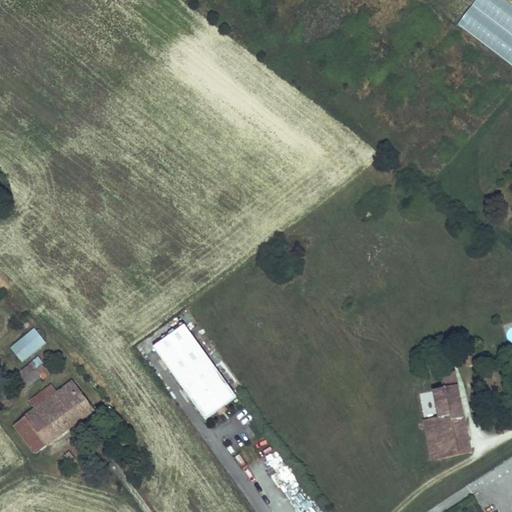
[(185,325),(163,341),(215,413),(237,397),(185,325)]
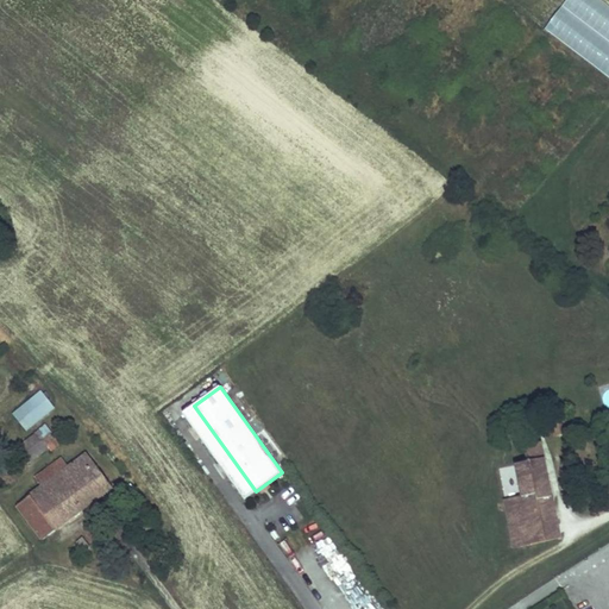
[(54,408),(48,400),(41,393),(13,414),(26,431),(54,408)]
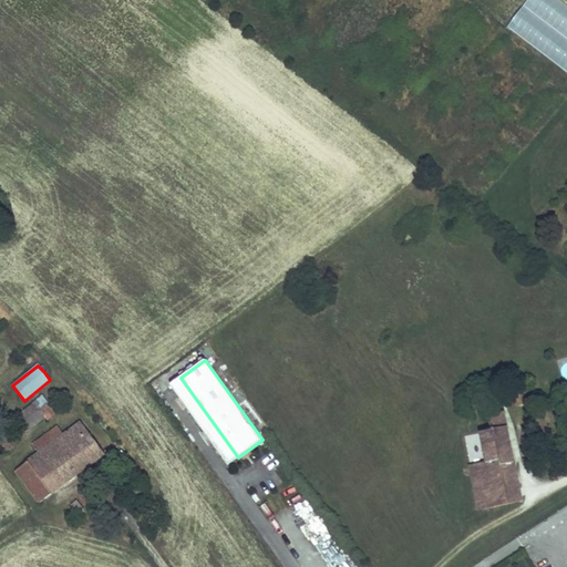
[(181,378),(171,385),(228,464),(238,457),(181,378)]
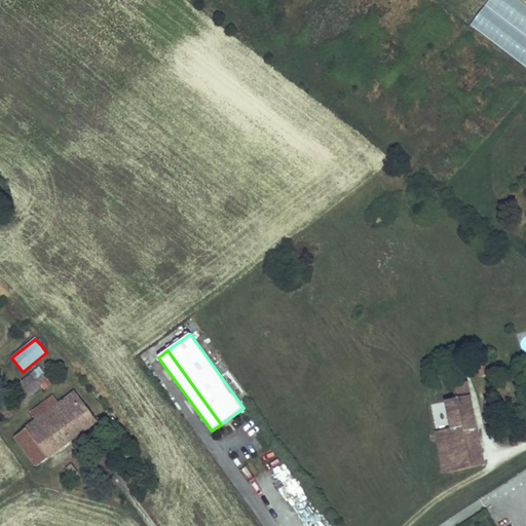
[(13,386),(19,393),(46,375),(40,366),(30,373),(31,374),(23,380),(13,386)]
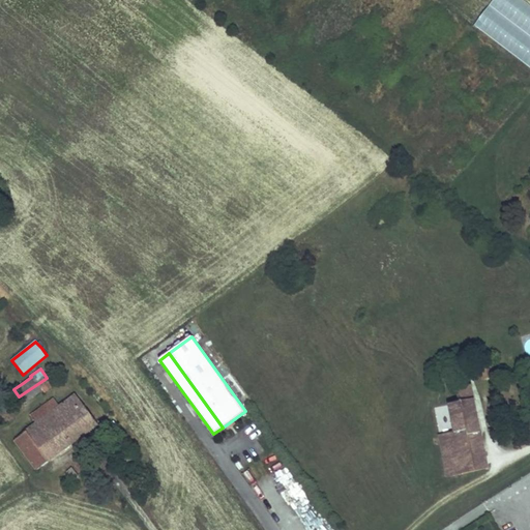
[(450,389),(451,391),(451,392),(447,393),(453,432),(439,435),(446,475),(487,467),(469,377),(454,378),(457,388),(450,389)]
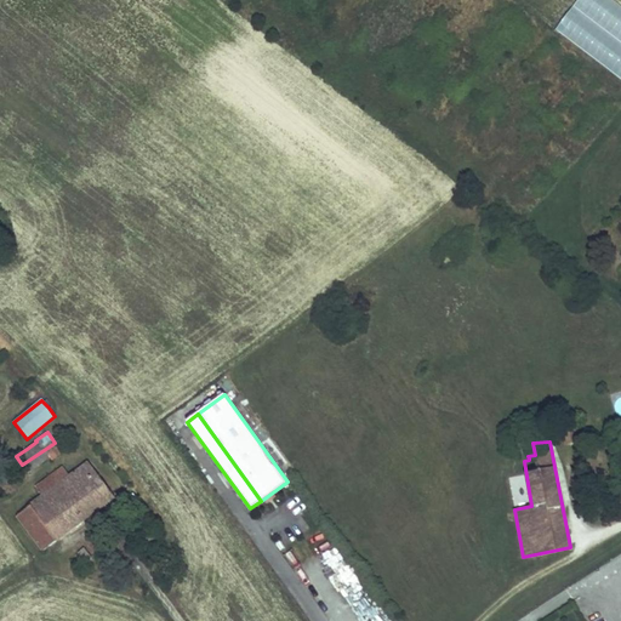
[(55,443),(22,465),(28,473),(50,456),(52,460),(62,453),(55,443)]
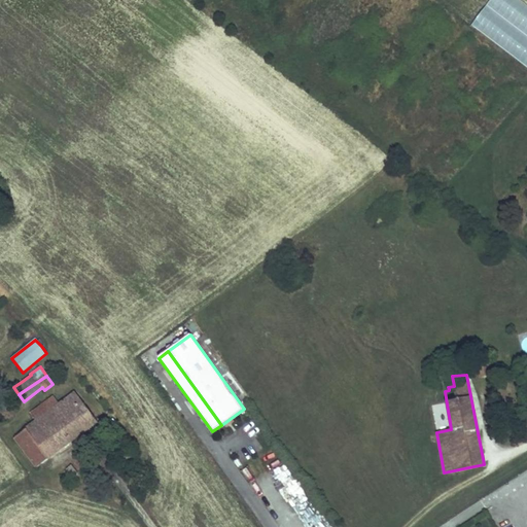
[(60,405),(57,400),(55,397),(32,413),(37,420),(14,436),(37,467),(98,423),(76,392),(60,405)]
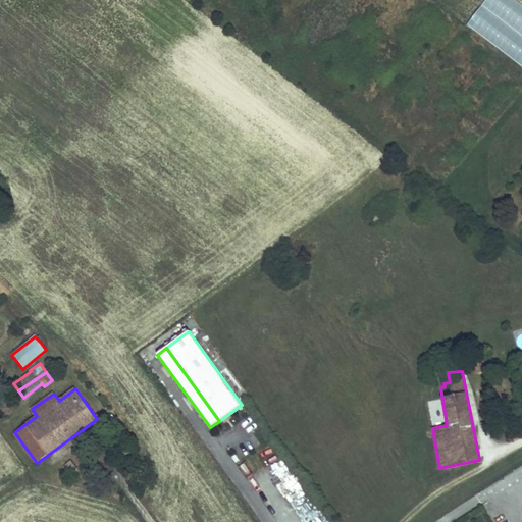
[(72,472),(74,470),(77,468),(70,460),(65,464),(72,472)]
